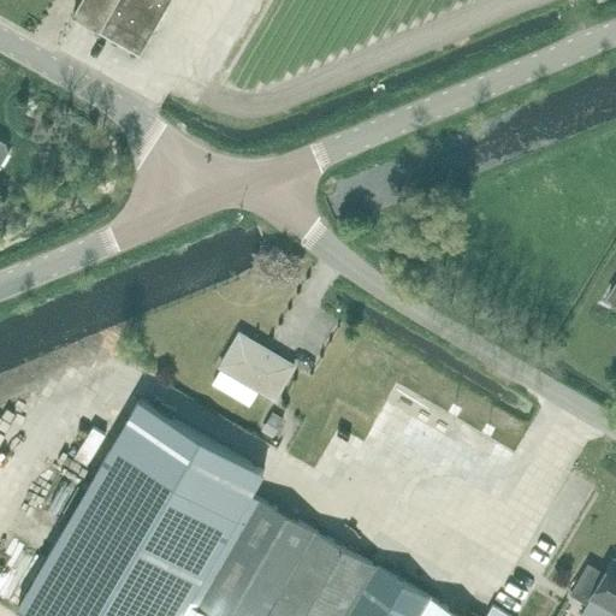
[(81,0),(72,16),(141,54),(172,0),(81,0)]
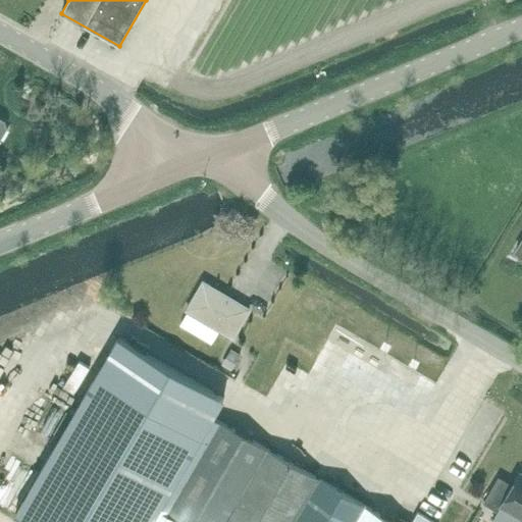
[(204,280),(188,308),(235,335),(251,308),(204,280)]
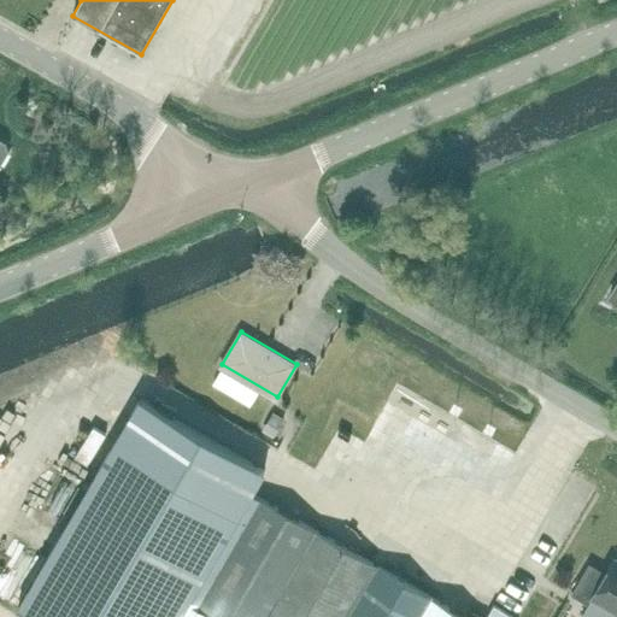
[(139,403),(18,609),(31,616),(183,616),(195,598),(227,616),(465,616),(252,493),(263,475),(139,403)]
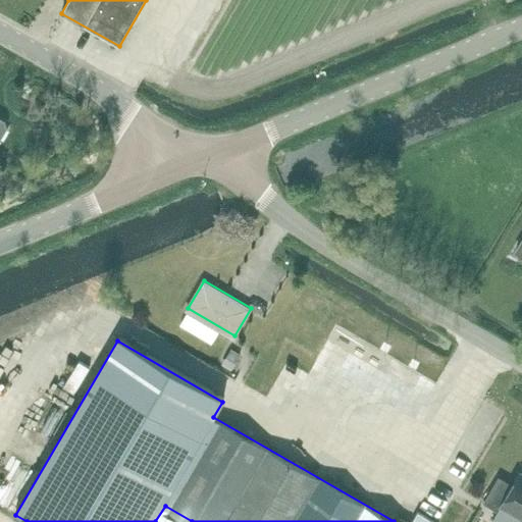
[(226,356),(222,364),(231,369),(237,361),(226,356)]
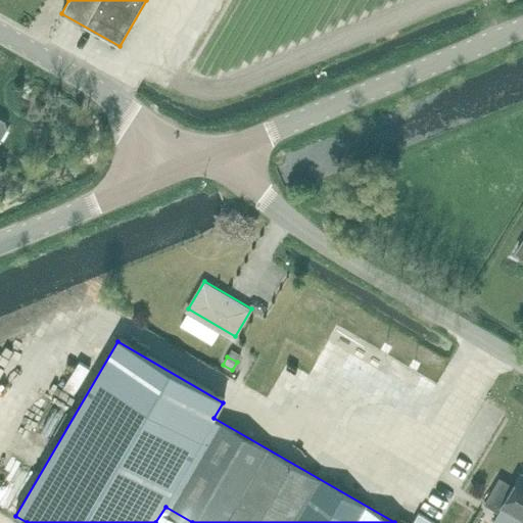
[(334,358),(330,371),(336,373),(331,387),(341,390),(341,389),(363,396),(371,373),(348,366),(349,362),(334,358)]
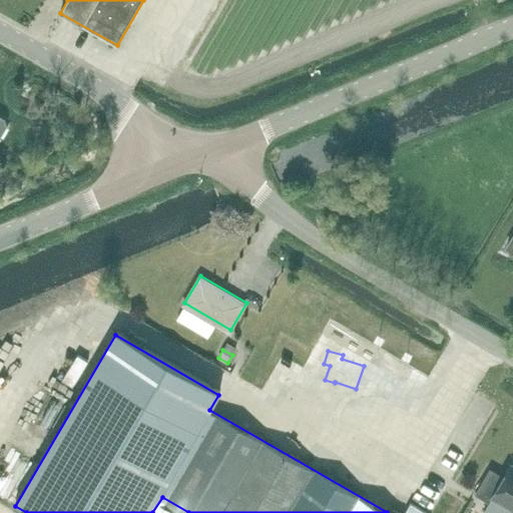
[(59,390),(68,398),(78,387),(70,379),(59,390)]
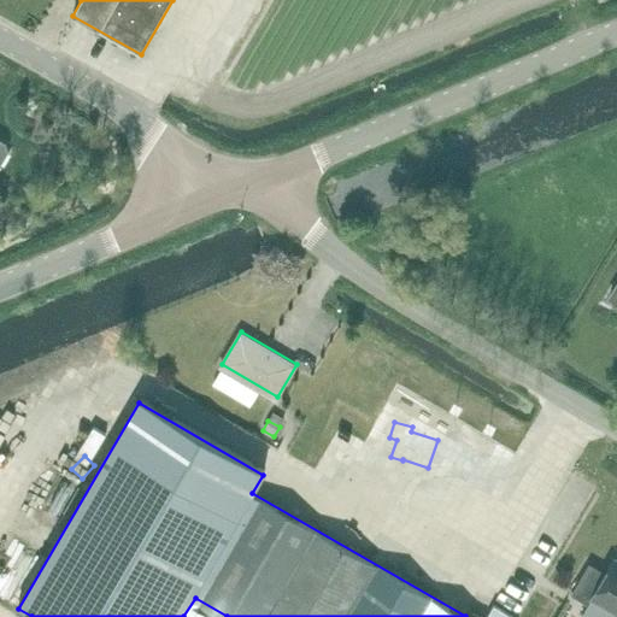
[(289,512),(311,521),(315,512),(294,503),(289,512)]
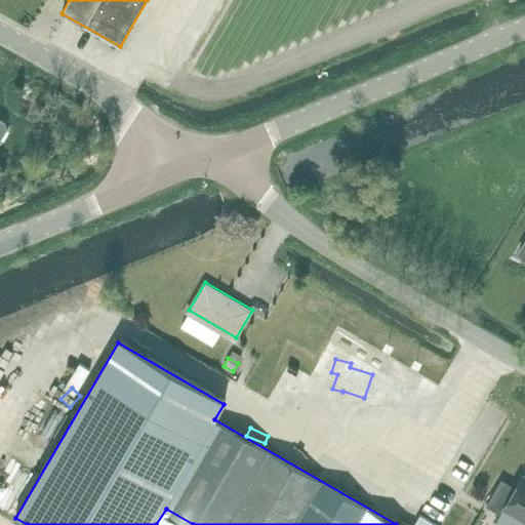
[(0,492),(18,457),(0,448),(0,492)]
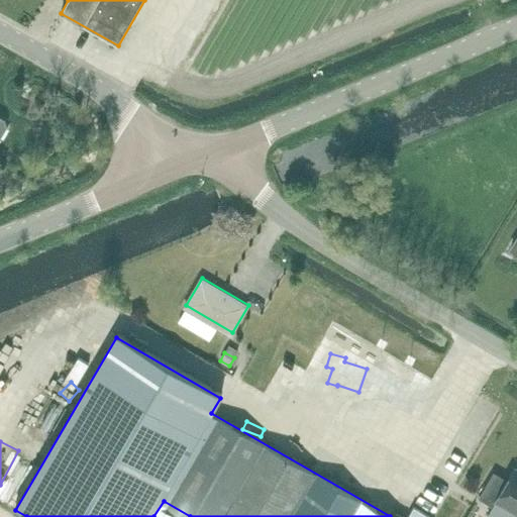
[(516,516),(516,472),(515,471),(507,485),(493,476),(479,500),(493,509),(496,504),(516,516)]
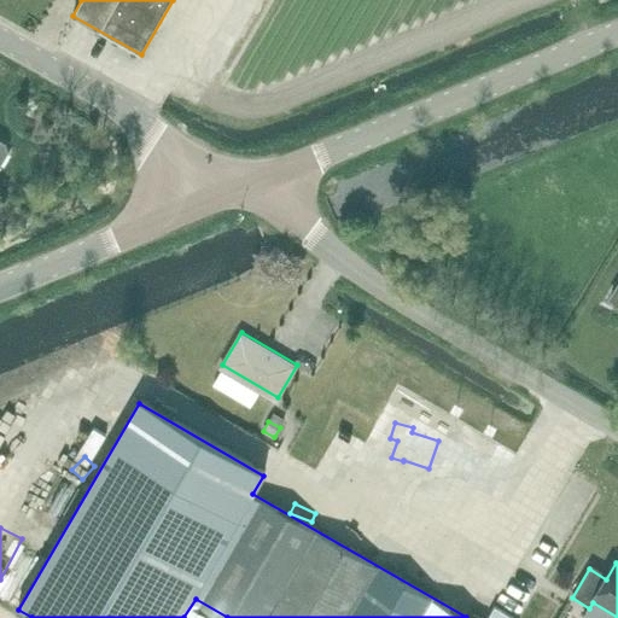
[(227,617),(196,599),(184,617),(227,617)]
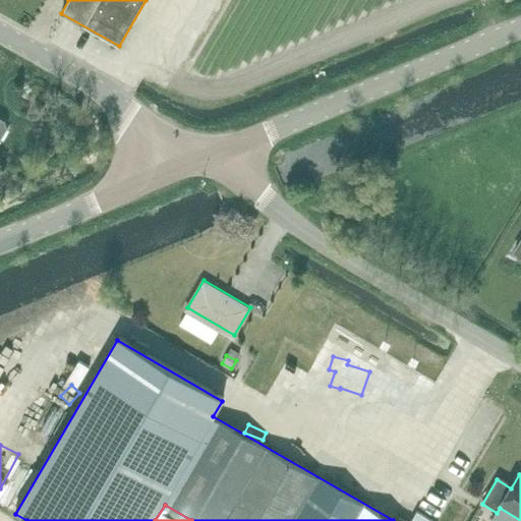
[(452,520),(472,520),(476,514),(461,506),(452,520)]
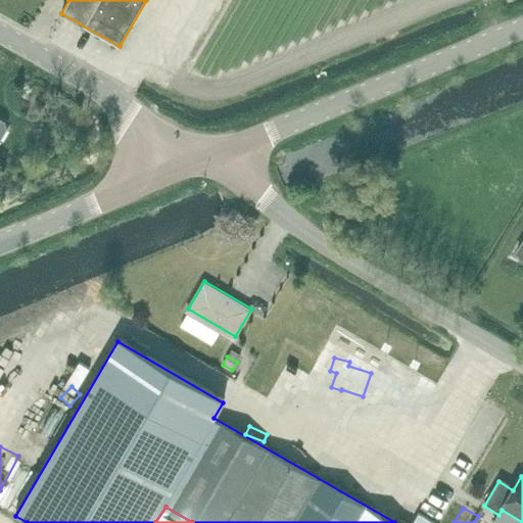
[(435,522),(419,514),(414,522),(415,522),(435,522)]
